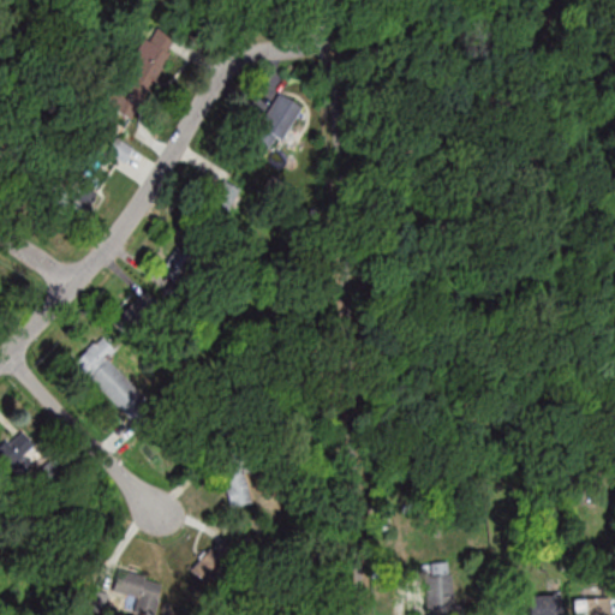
[(173,41),(149,29),(113,105),(136,117),(173,41)]
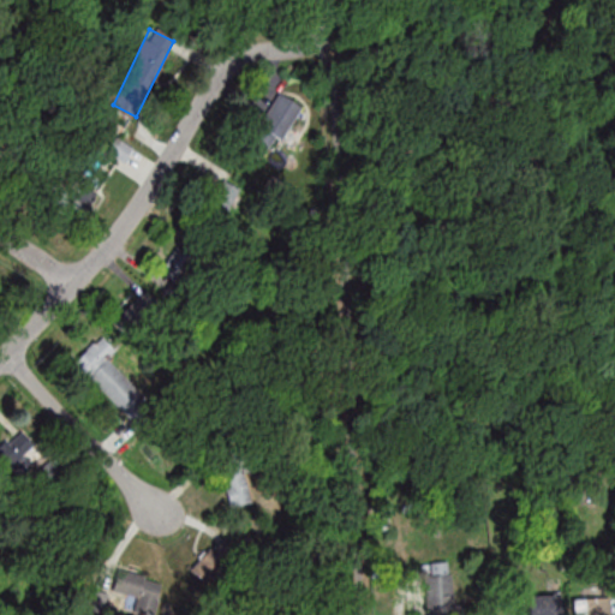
[(133,147),(117,137),(107,151),(124,161),(133,147)]
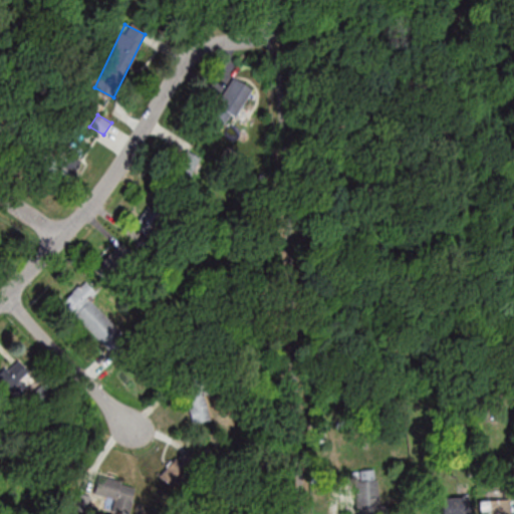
[(46,169),(56,184),(80,168),(70,153),(46,169)]
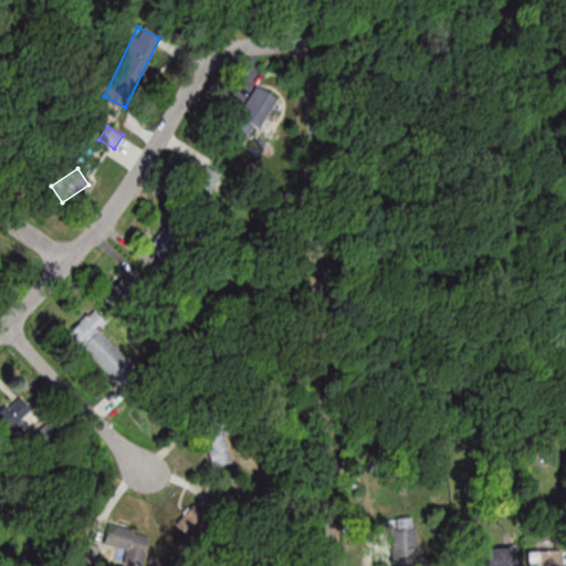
[(146,244),(165,261),(186,238),(167,221),(146,244)]
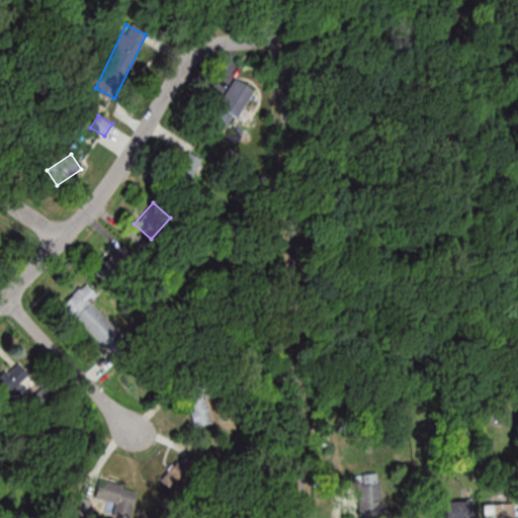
[(108,286),(137,263),(122,245),(94,268),(108,286)]
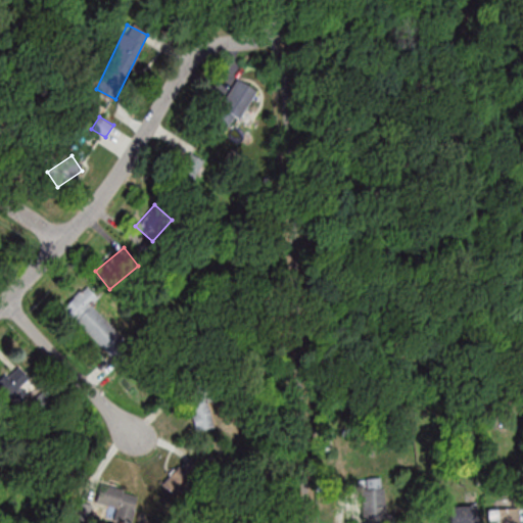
[(91,306),(99,298),(87,285),(63,306),(109,359),(126,344),(91,306)]
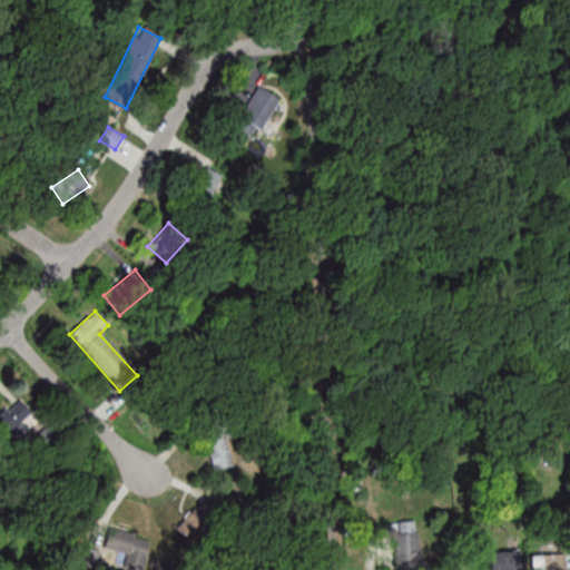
[(18,425),(32,413),(18,396),(0,412),(0,432),(11,445),(25,432),(18,425)]
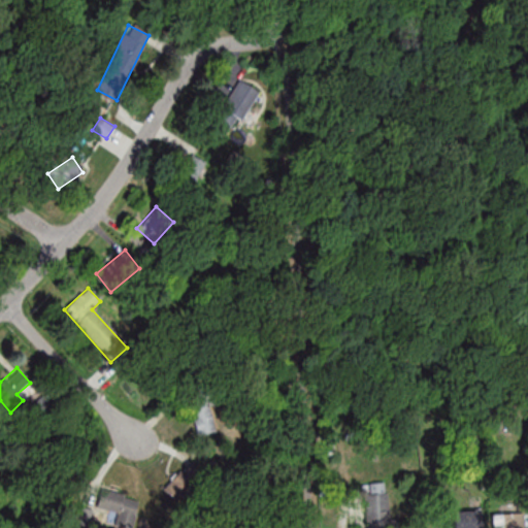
[(191,402),(196,434),(216,431),(210,399),(191,402)]
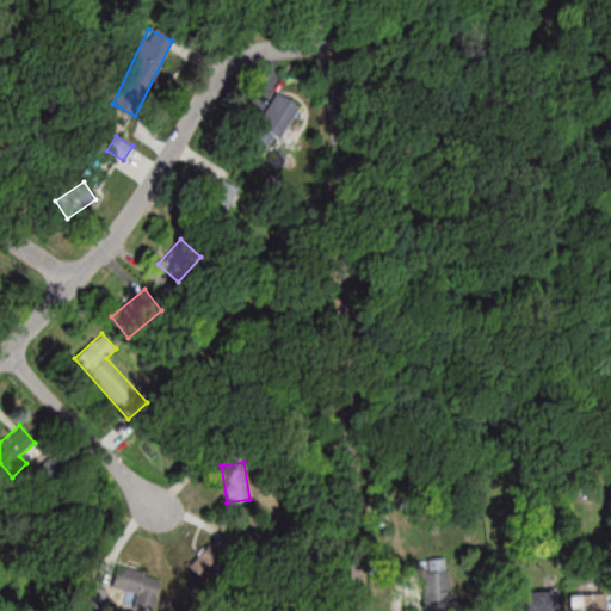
[(234,555),(217,537),(190,565),(207,581),(234,555)]
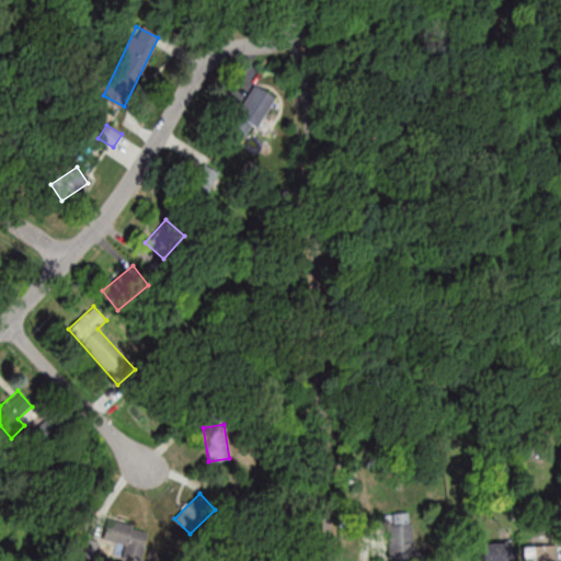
[(408,540),(408,513),(390,513),(390,540),(408,540)]
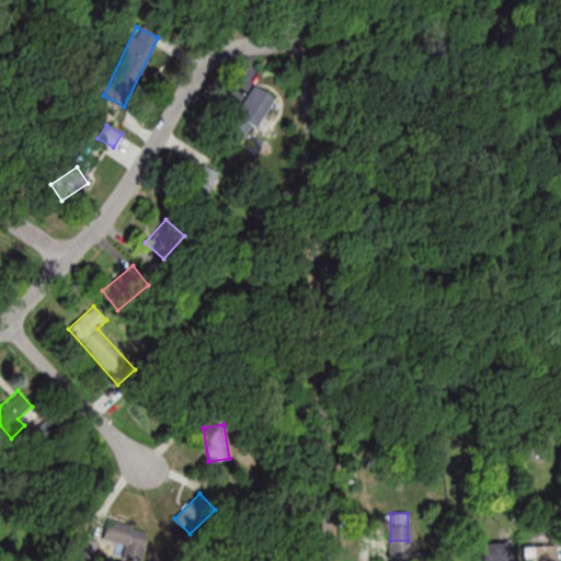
[(102,539),(125,545),(122,558),(137,560),(140,560),(148,528),(107,518),(102,539)]
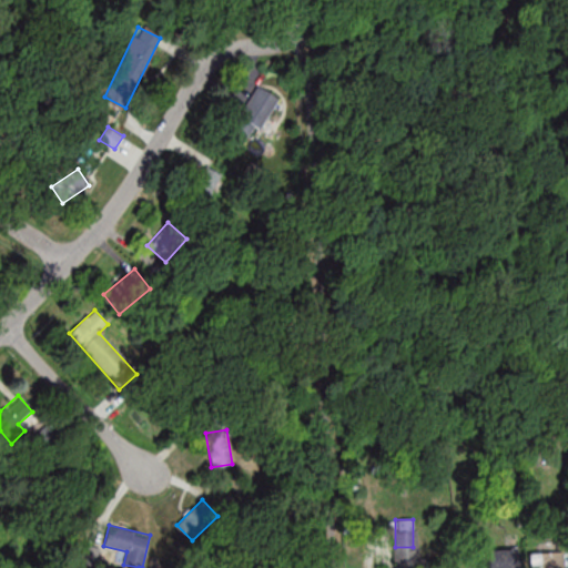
[(101,547),(83,543),(79,561),(95,567),(101,547)]
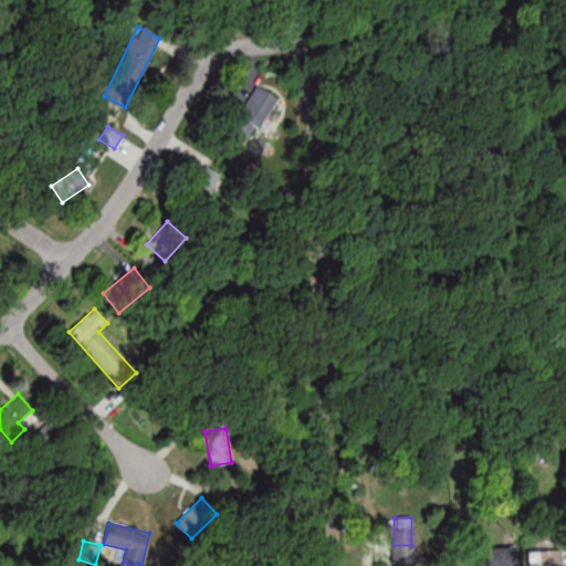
[(561,565),(562,549),(526,549),(526,565),(561,565)]
